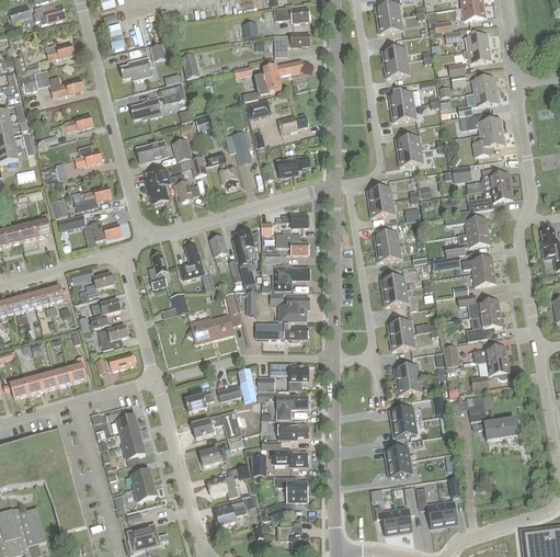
[(375,4),(377,18),(399,14),(397,1),(375,4)]
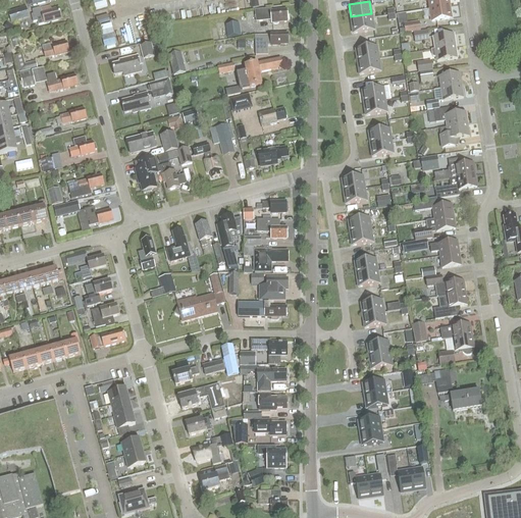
[(39,4),(39,3),(31,5),(32,10),(30,10),(31,17),(36,16),(36,20),(59,15),(57,4),(50,5),(49,2),(39,4)]
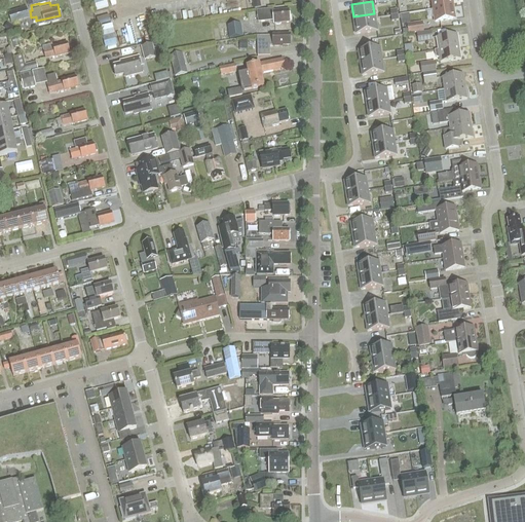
[(452,3),(432,6),(434,19),(453,15),(452,3)]
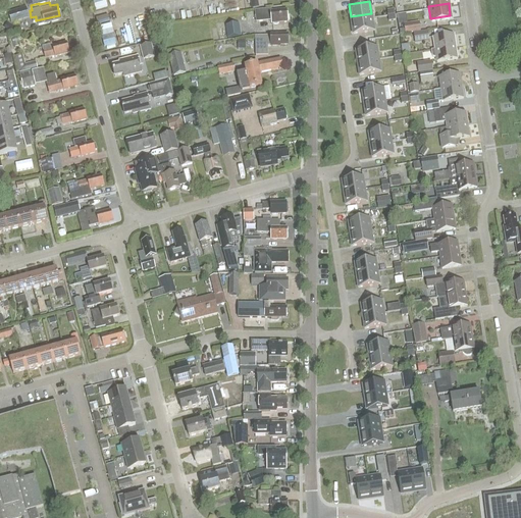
[(6,9),(9,18),(27,14),(24,4),(6,9)]
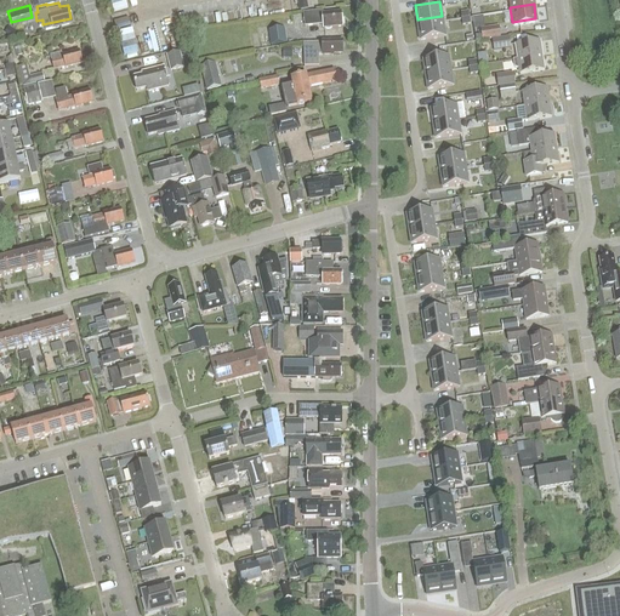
[(322,9),(322,6),(302,9),(303,22),(322,20),(323,23),(341,22),(340,7),(322,9)]
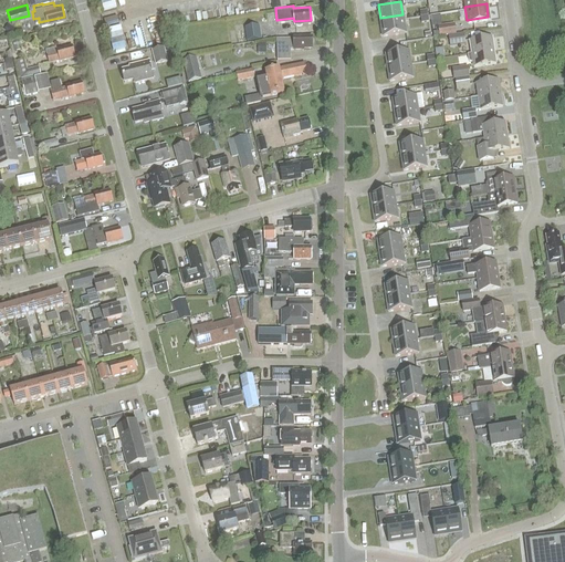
[(405,28),(403,14),(380,18),(383,32),(405,28)]
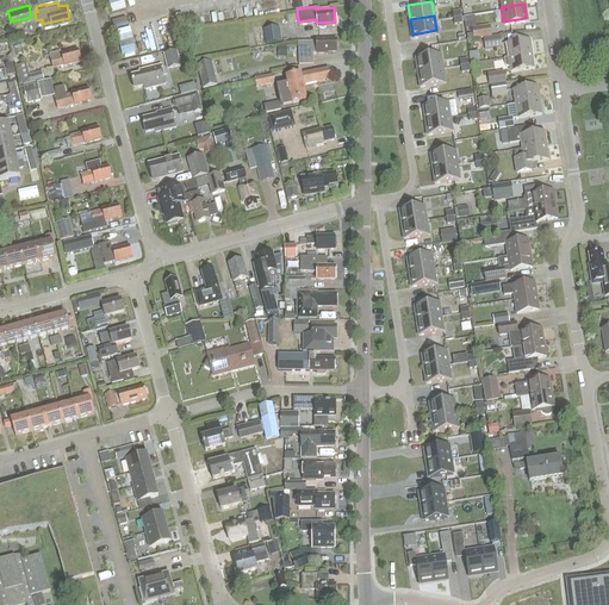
[(490,32),(489,22),(471,24),(472,35),(490,32)]
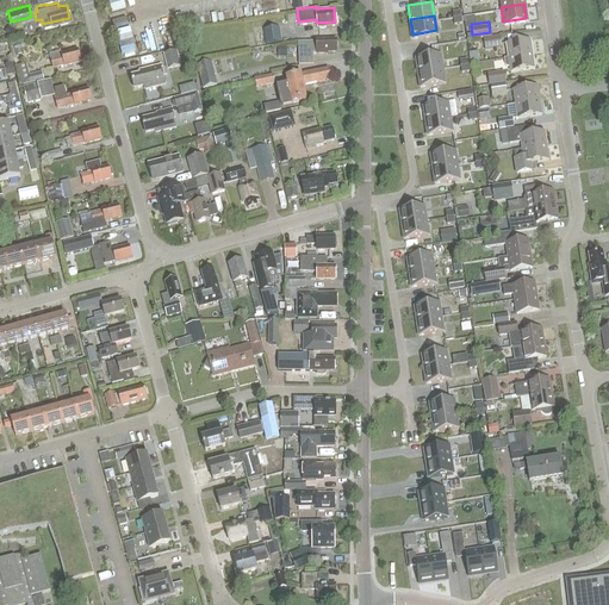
[(130,24),(116,26),(120,50),(135,48),(130,24)]
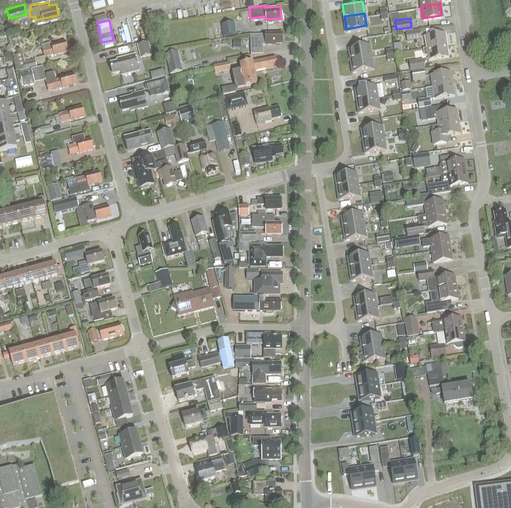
[(232,20),(221,22),(222,34),(234,32),(232,20)]
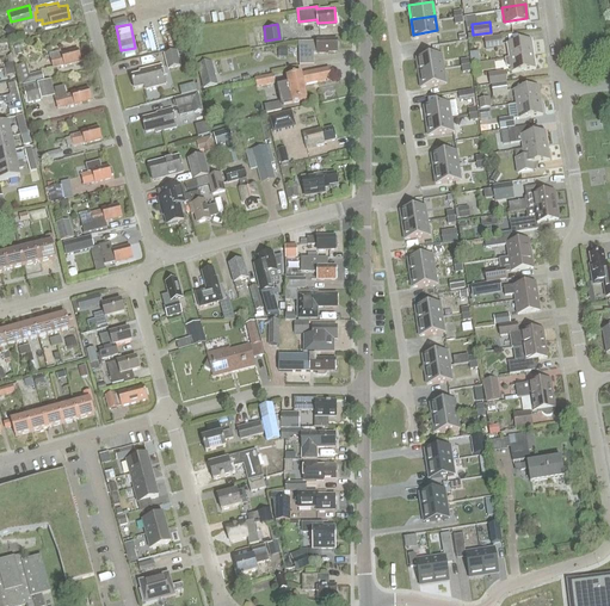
[(484,35),(485,47),(501,44),(499,32),(484,35)]
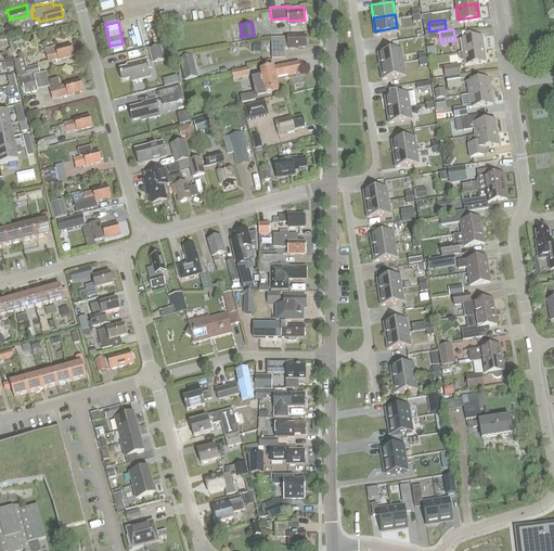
[(286,34),(271,34),(270,54),(271,54),(283,54),(283,45),(286,45),(297,45),(297,43),(305,43),(305,34),(286,33),(286,34)]
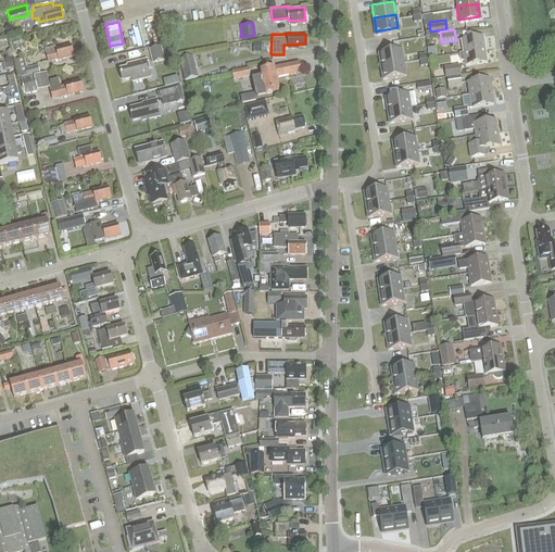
[(461,36),(462,49),(484,46),(482,33),(461,36)]
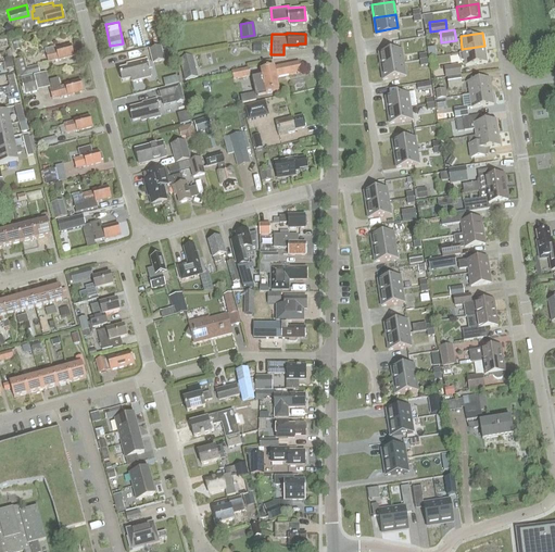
[(72,52),(70,42),(54,47),(53,44),(42,47),(47,59),(57,57),(72,52)]
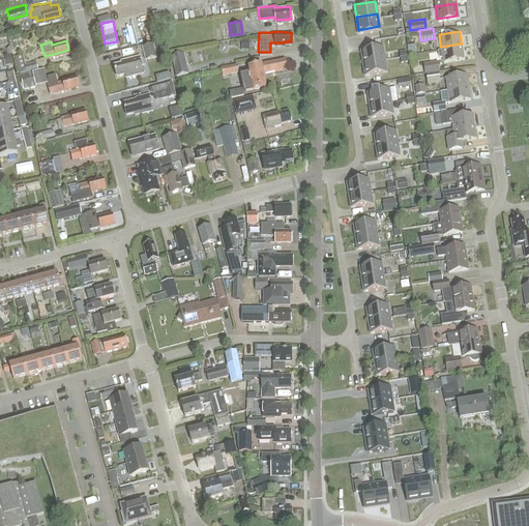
[(153,53),(150,40),(141,44),(144,56),(153,53)]
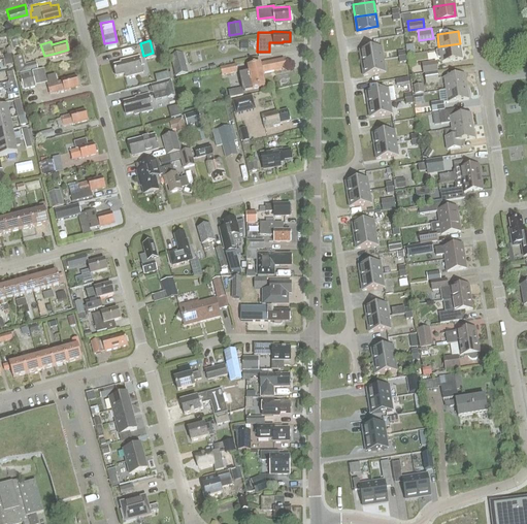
[(359,46),(361,59),(383,56),(381,43),(359,46)]
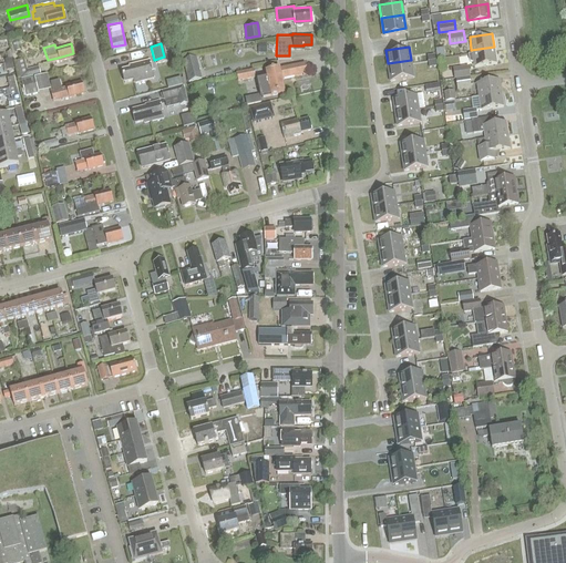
[(471,50),(467,51),(467,57),(469,58),(470,59),(471,59),(472,59),(473,63),(495,60),(494,47),(471,50)]
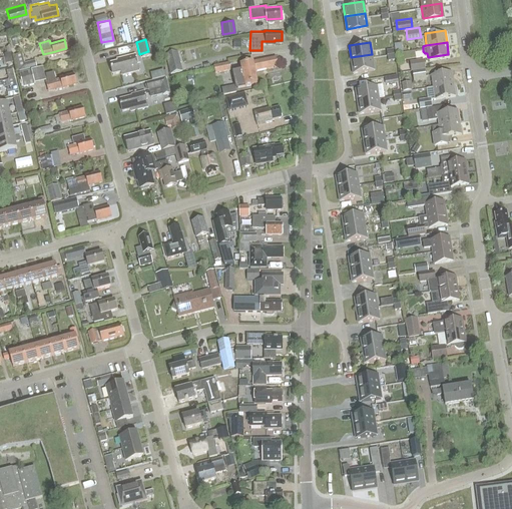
[(164,51),(169,71),(181,68),(176,48),(164,51)]
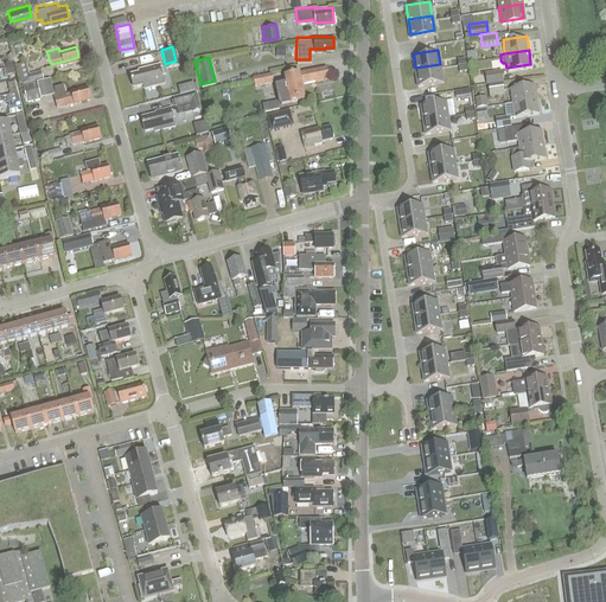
[(14,69),(12,58),(7,59),(4,61),(6,71),(14,69)]
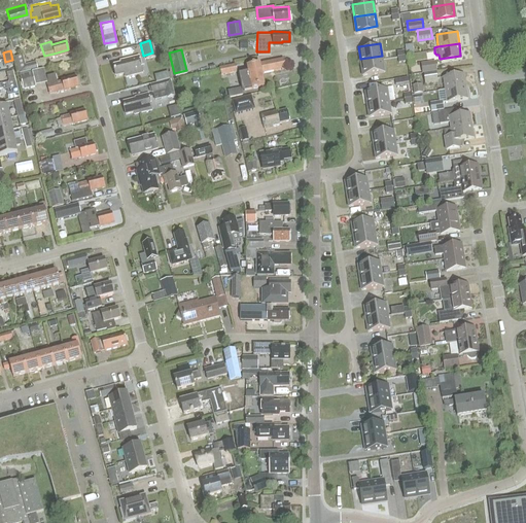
[(22,51),(14,54),(18,69),(25,67),(25,68),(36,65),(34,59),(24,62),(22,51)]
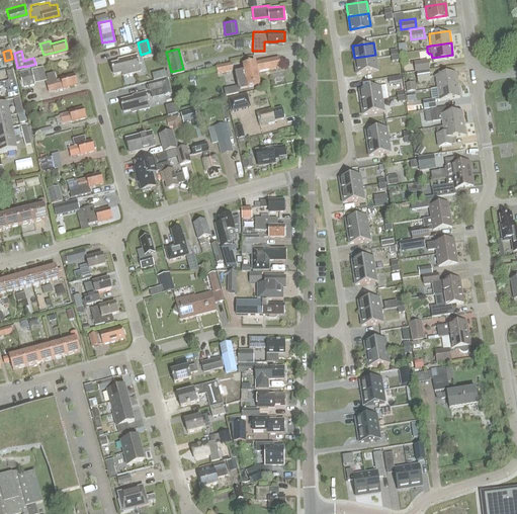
[(121,72),(139,67),(135,52),(121,55),(122,57),(109,60),(113,73),(120,71),(121,72)]
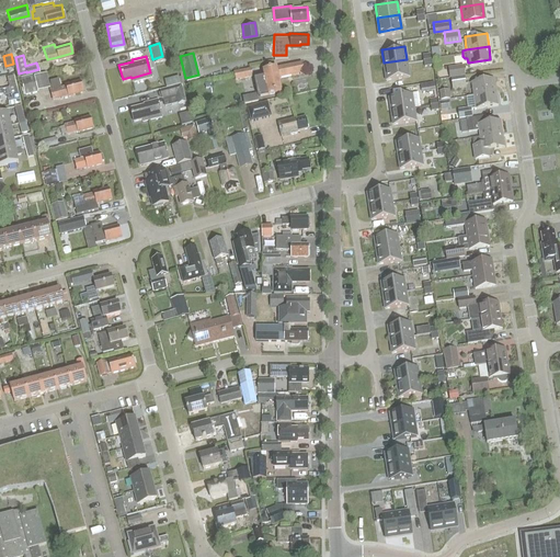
[(301,59),(262,67),(263,74),(255,76),(259,92),(281,88),(277,75),(304,70),(301,59)]
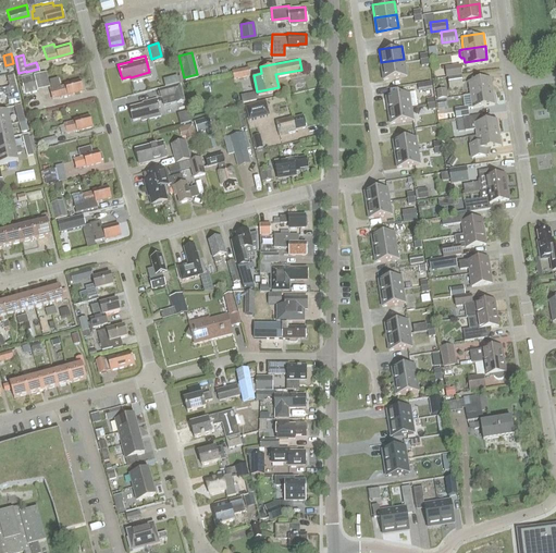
[(406,72),(404,59),(381,62),(383,76),(406,72)]
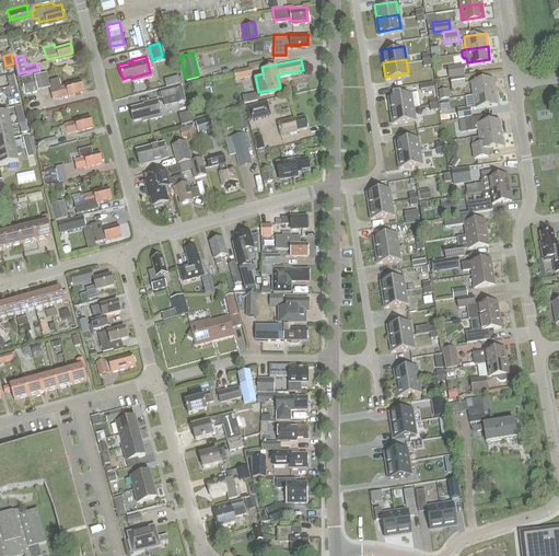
[(462,61),(446,65),(447,73),(463,71),(462,61)]
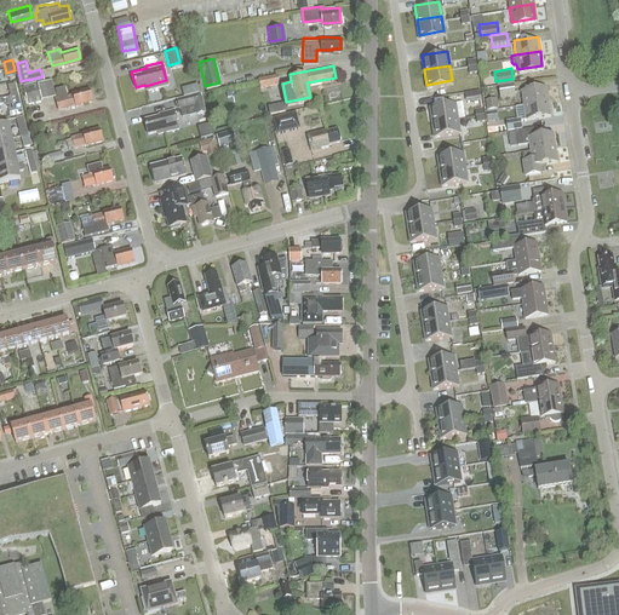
[(257,76),(259,85),(279,80),(276,72),(257,76)]
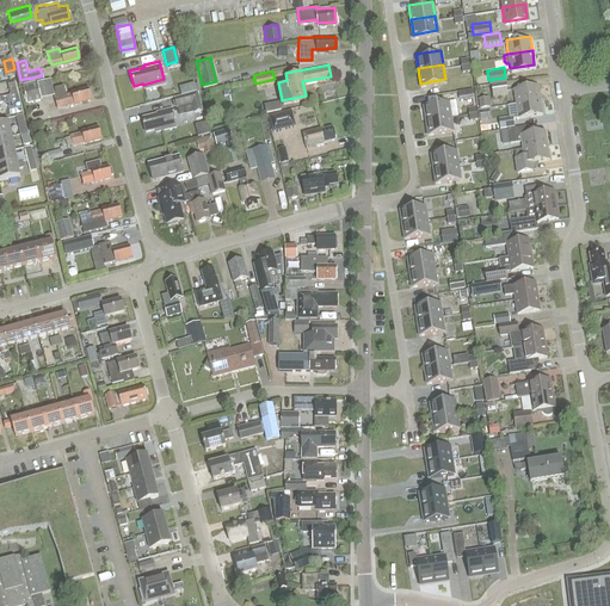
[(36,79),(41,94),(55,91),(50,74),(36,79)]
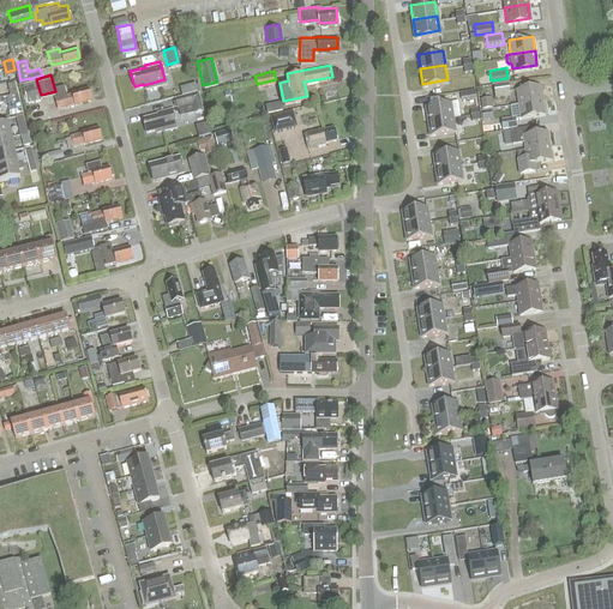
[(10,91),(8,90),(16,89),(13,79),(6,80),(8,91),(10,91)]
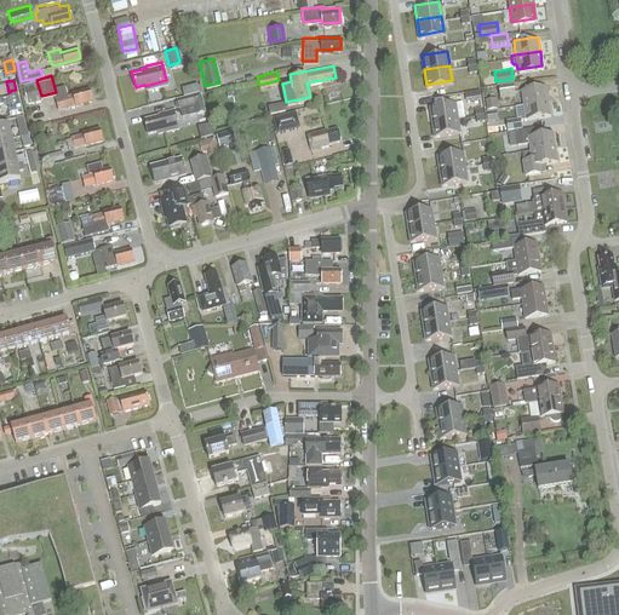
[(22,84),(26,101),(40,97),(36,80),(22,84)]
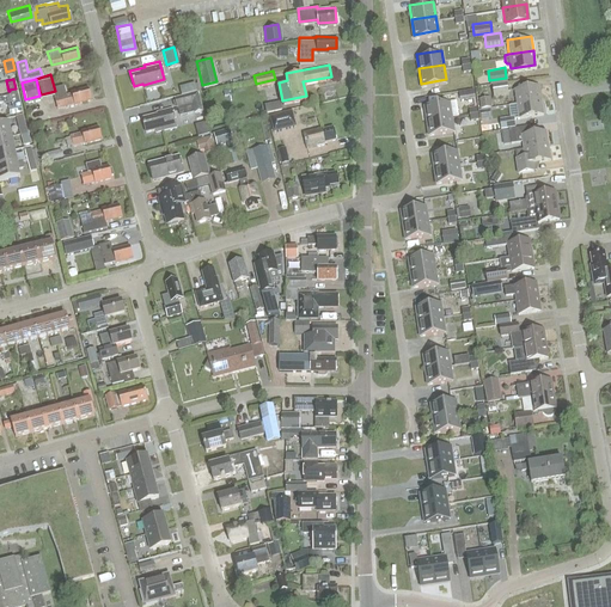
[(493,93),(507,91),(505,79),(490,81),(493,93)]
